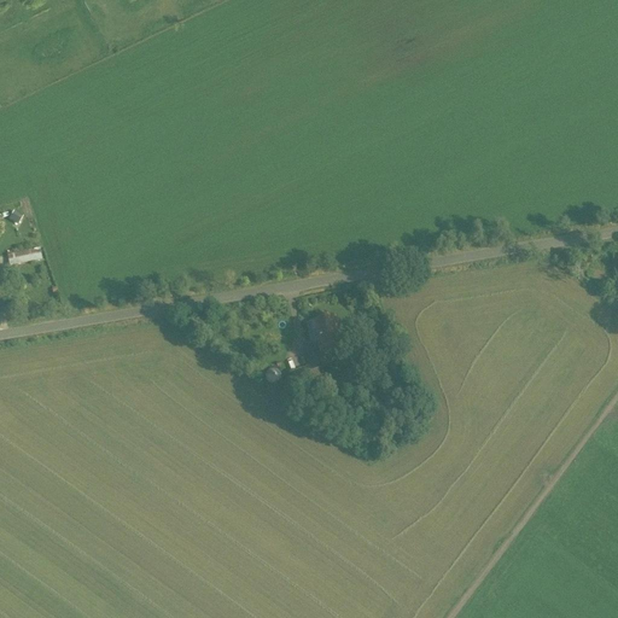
[(13,211),(9,220),(18,226),(23,217),(13,211)]
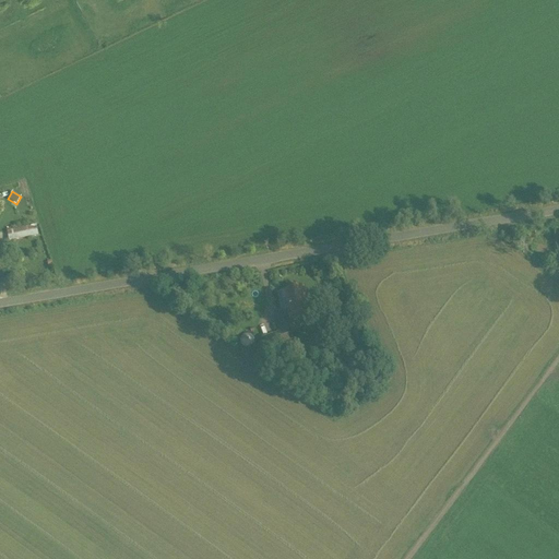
[(8,241),(37,236),(35,225),(7,230),(8,241)]
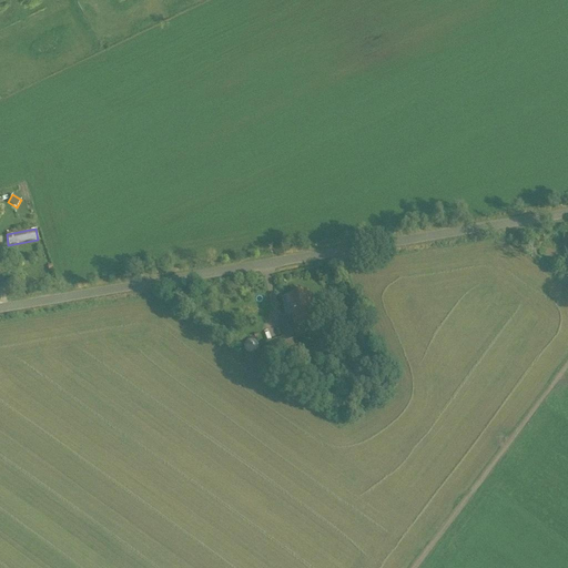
[(316,321),(310,292),(287,296),(288,297),(283,298),(285,306),(290,305),(294,325),(316,321)]
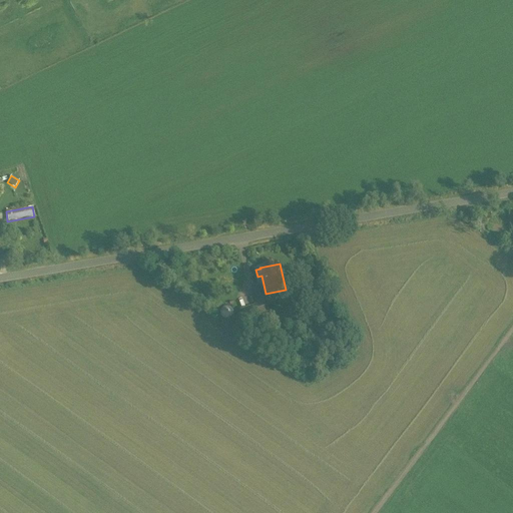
[(245,323),(267,315),(263,303),(240,311),(245,323)]
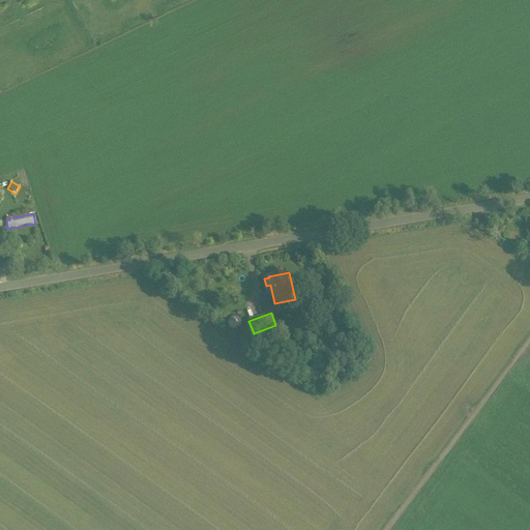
[(277,346),(289,332),(282,326),(270,340),(277,346)]
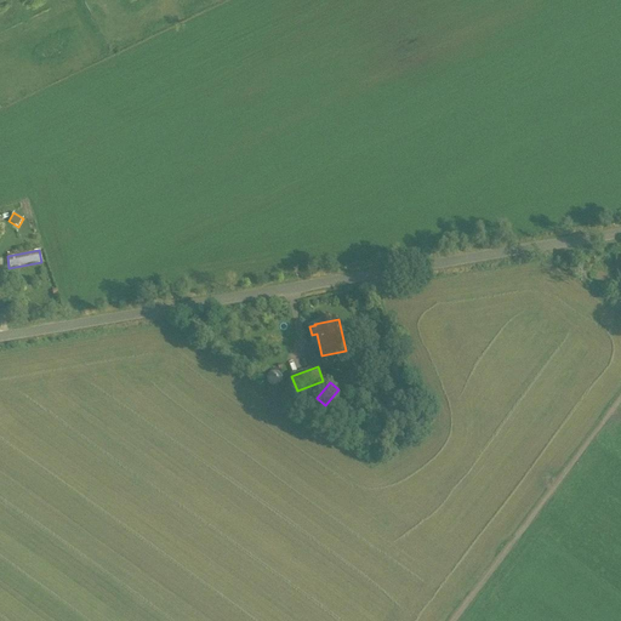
[(329,420),(331,417),(324,409),(320,411),(329,420)]
